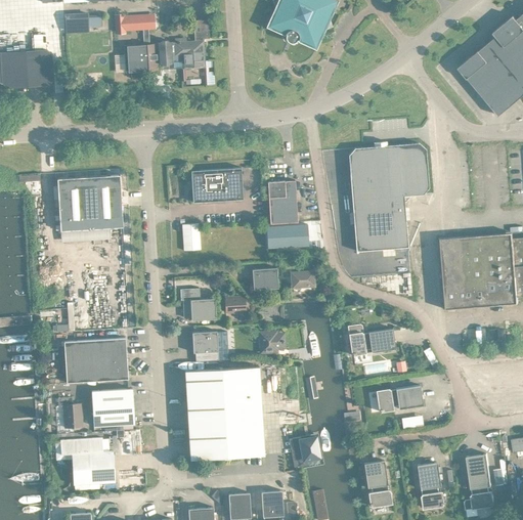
[(272,0),(286,34),(299,39),(333,27),(322,0),(272,0)]
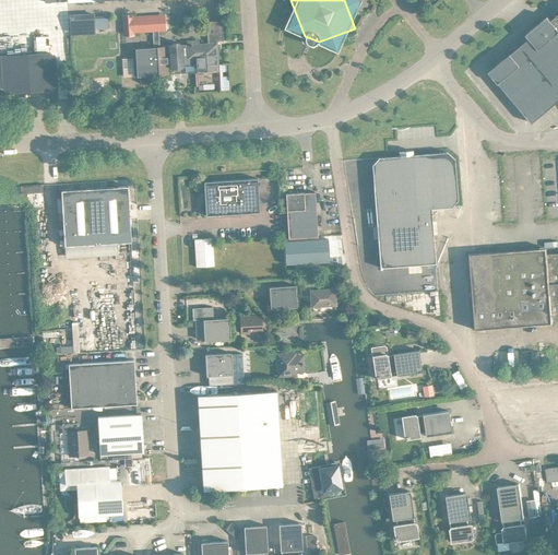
[(532,124),(557,102),(557,15),(551,21),(548,16),(526,35),(530,38),(489,72),(532,124)]
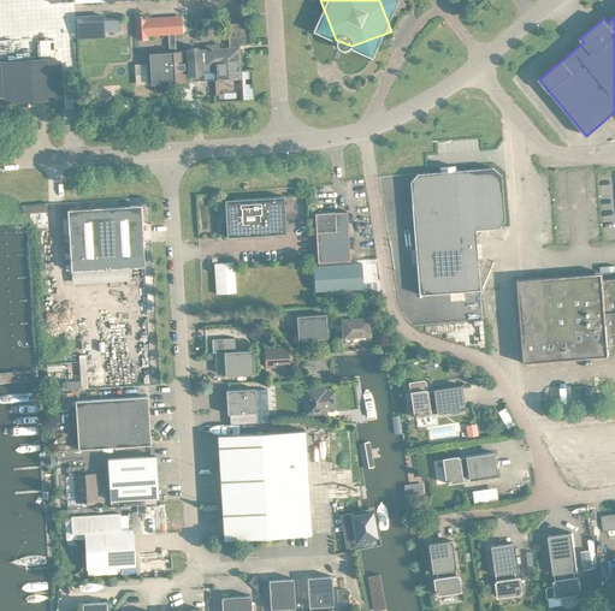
[(183,51),(184,73),(188,73),(191,76),(193,79),(194,79),(196,79),(197,78),(197,75),(201,72),(201,71),(214,70),(216,79),(241,78),(238,45),(246,45),(246,36),(248,36),(247,22),(228,24),(229,48),(219,48),(218,45),(206,46),(206,49),(203,49),(200,49),(195,47),(190,48),(187,51),(183,51)]
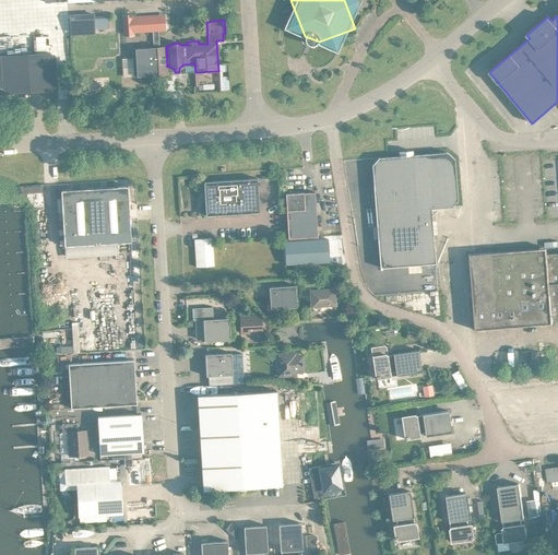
[(166,46),(132,48),(133,77),(139,77),(140,83),(155,82),(154,75),(168,74),(167,67),(166,46)]
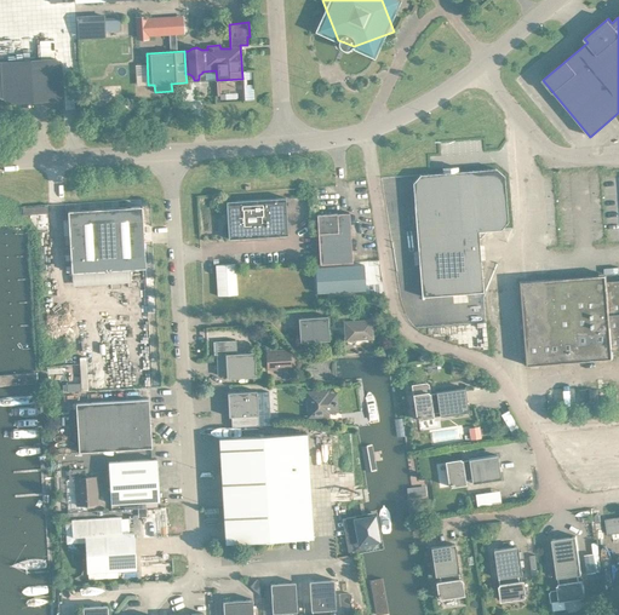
[(55,58),(0,61),(0,76),(1,98),(7,103),(57,101),(63,95),(61,63),(55,58)]
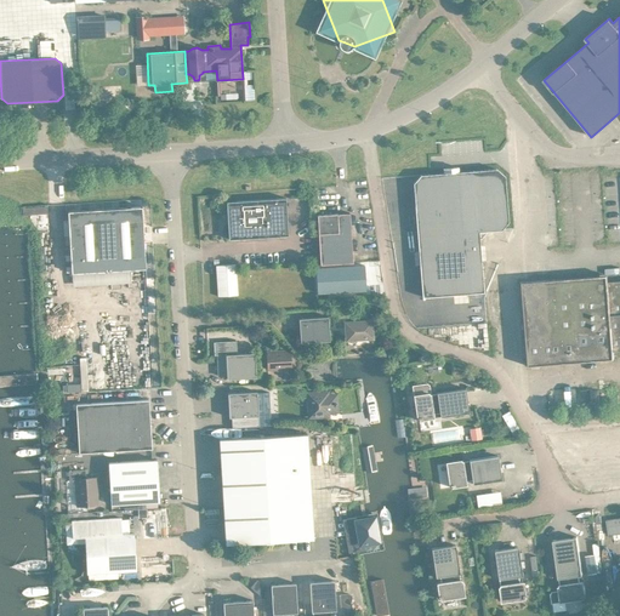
[(415,206),(422,297),(484,292),(478,232),(501,231),(508,222),(505,176),(496,169),(420,176),(414,183),(415,206)]
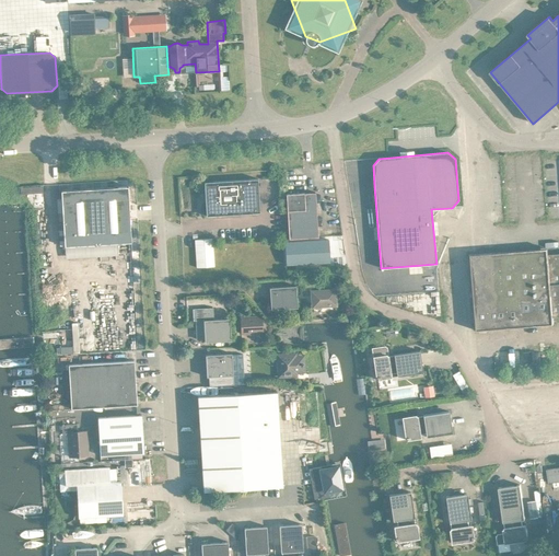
[(204,182),(206,216),(259,212),(257,178),(204,182)]
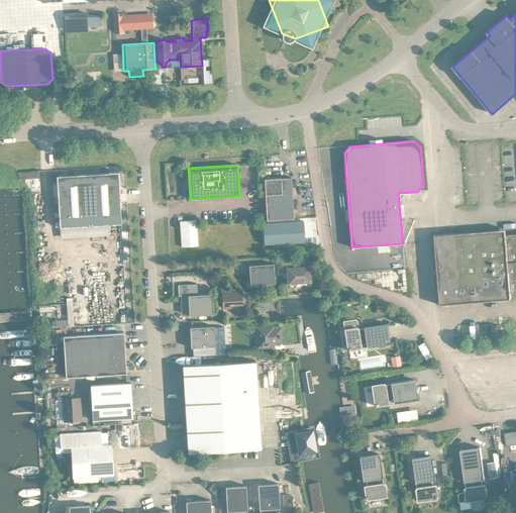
[(56,176),(60,227),(120,223),(117,172),(56,176)]
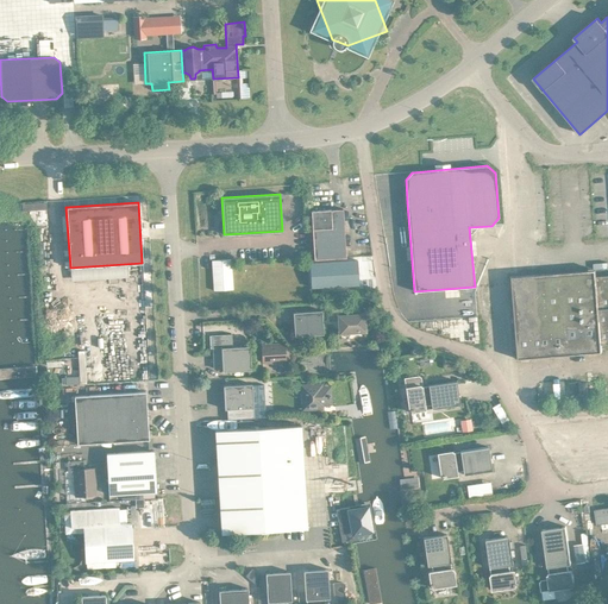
[(311,211),(314,259),(346,258),(343,209),(311,211)]
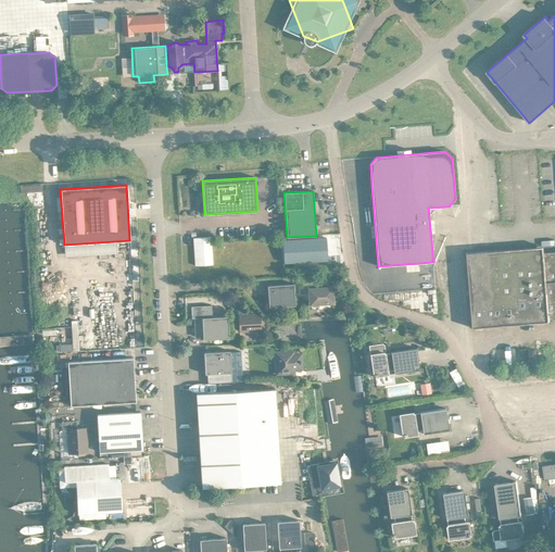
[(192,238),(194,265),(212,264),(211,237),(192,238)]
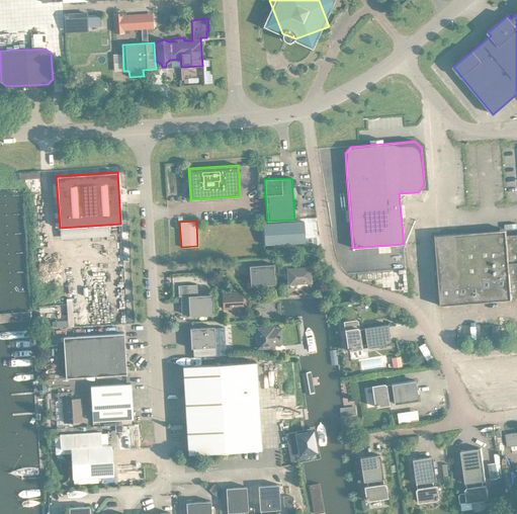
[(263,225),(265,245),(306,243),(304,222),(263,225)]
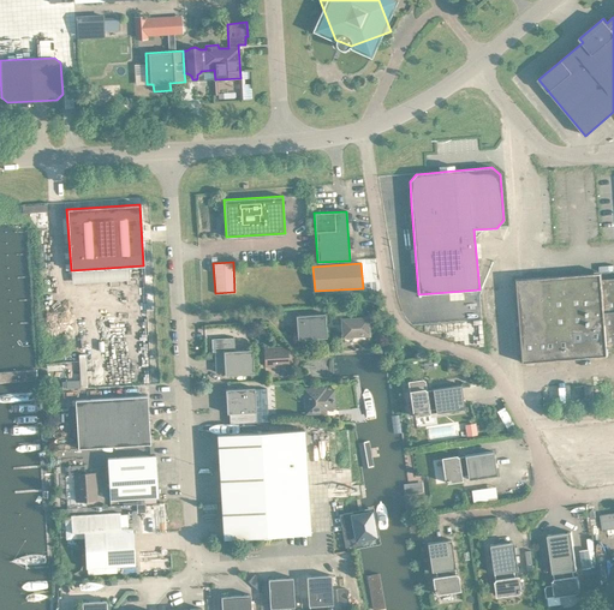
[(613,277),(602,280),(602,273),(514,280),(520,363),(608,356),(607,347),(613,346),(613,277)]
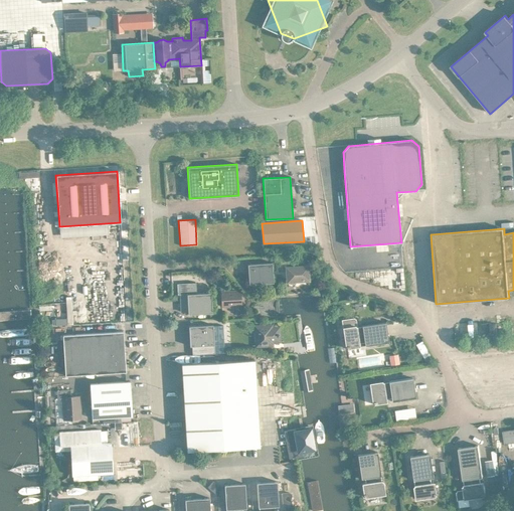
[(287,271),(288,282),(308,280),(307,267),(296,268),(296,261),(281,262),(282,272),(287,271)]
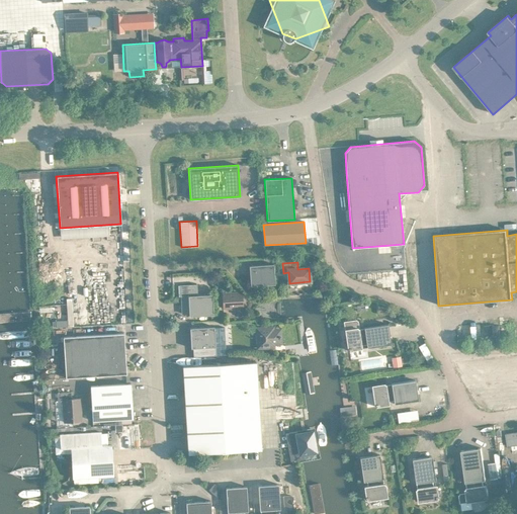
[(249,266),(251,286),(274,284),(273,264),(249,266)]
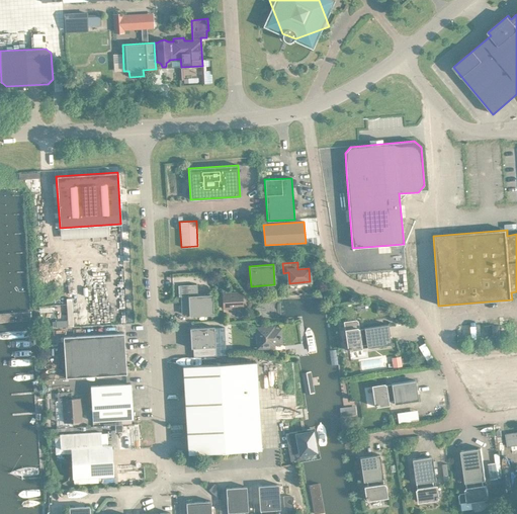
[(178,285),(178,296),(188,296),(189,316),(213,315),(212,294),(197,295),(197,284),(178,285)]
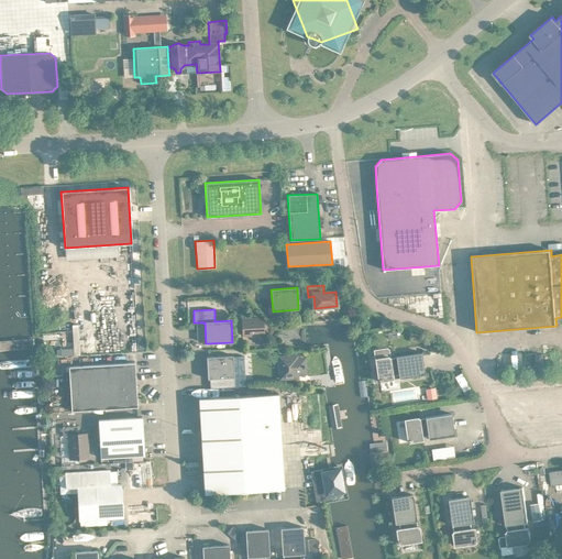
[(242,336),(250,336),(251,337),(255,337),(257,335),(256,333),(264,333),(263,319),(242,320),(242,336)]
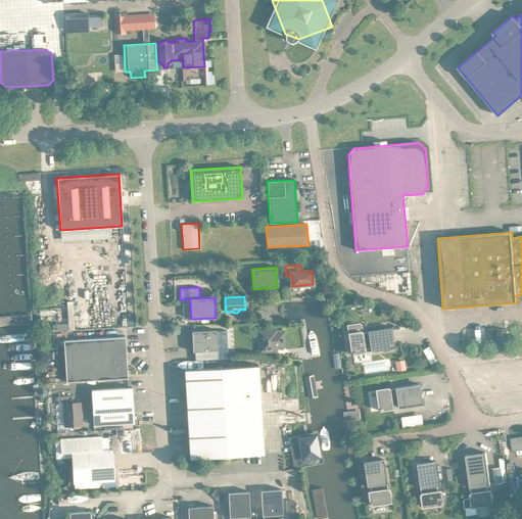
[(370,348),(368,335),(363,335),(362,324),(348,326),(352,355),(366,352),(365,349),(370,348)]
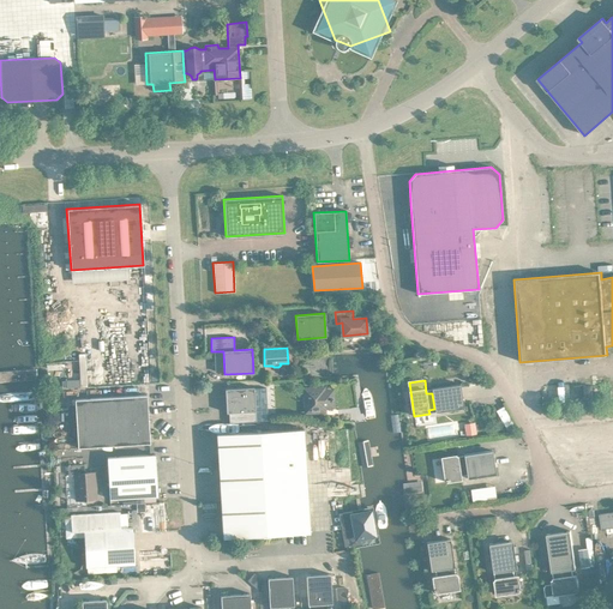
[(432,389),(432,393),(434,409),(436,412),(463,408),(460,385),(432,389)]
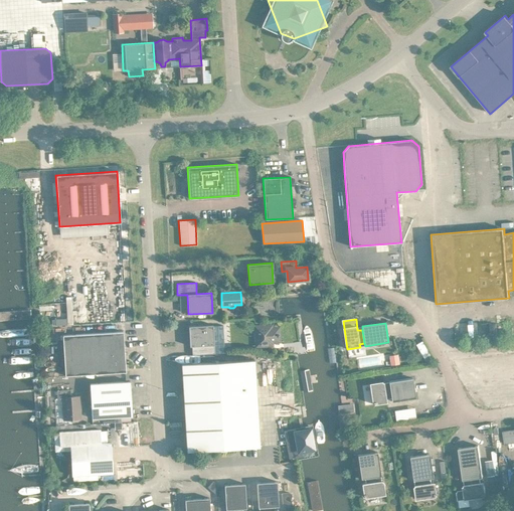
[(188,326),(190,346),(191,346),(192,355),(214,354),(213,345),(223,344),(222,325),(212,326),(212,325),(188,326)]
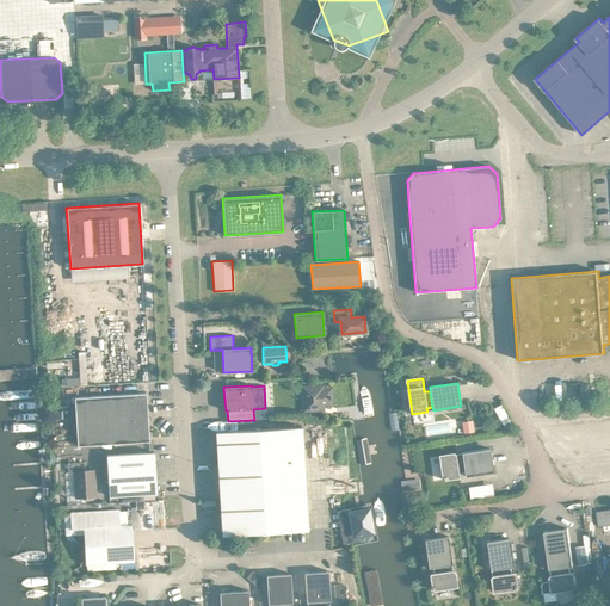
[(303,388),(303,410),(322,409),(322,406),(331,404),(330,389),(321,390),(321,387),(303,388)]
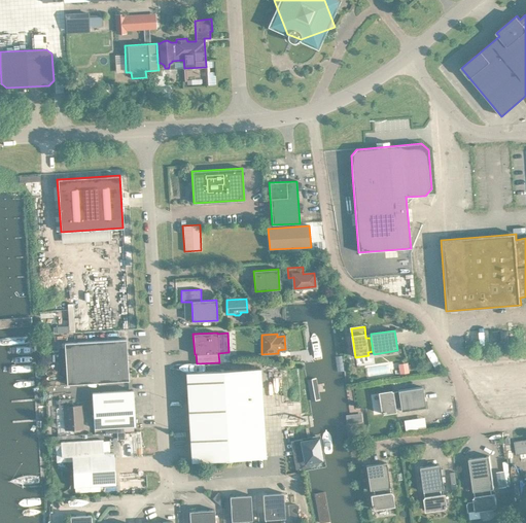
[(129,381),(129,379),(126,340),(64,343),(67,384),(129,381)]
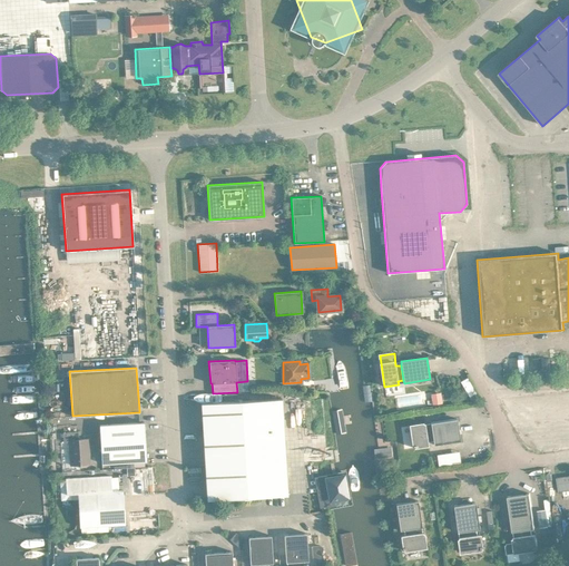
[(441,393),(431,394),(432,405),(442,403),(441,393)]
